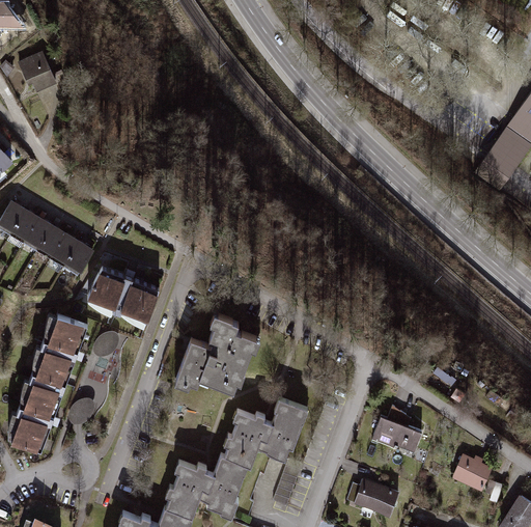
[(0,7),(0,30),(22,31),(5,8),(0,7)]
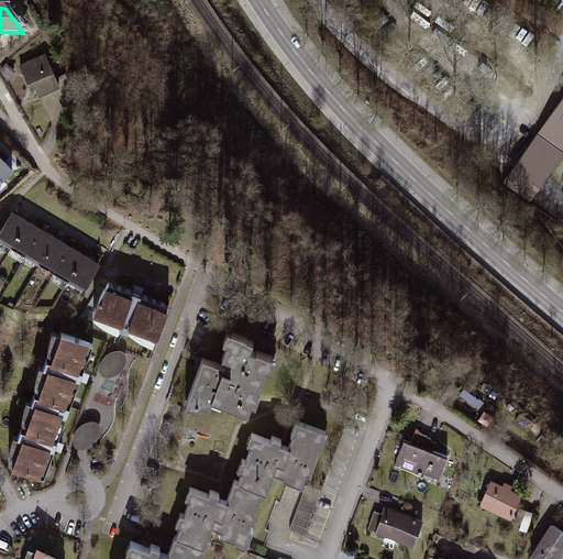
[(46,59),(21,70),(32,94),(36,91),(41,101),(61,92),(46,59)]
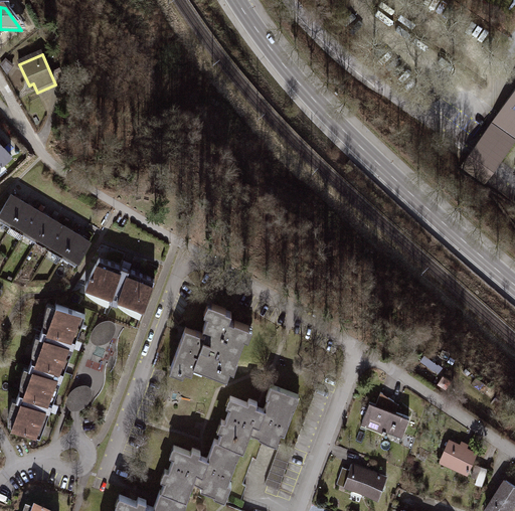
[(514,91),(473,150),(462,165),(485,183),(496,168),(514,141),(514,91)]
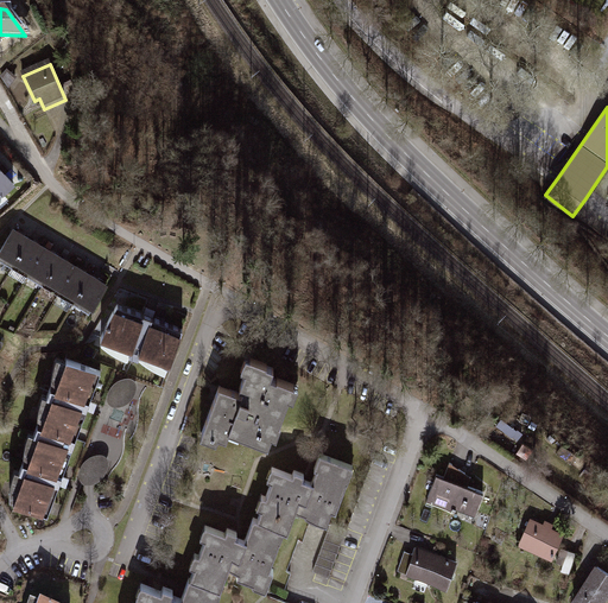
[(1,163),(0,164),(0,216),(4,220),(18,208),(16,204),(27,195),(1,163)]
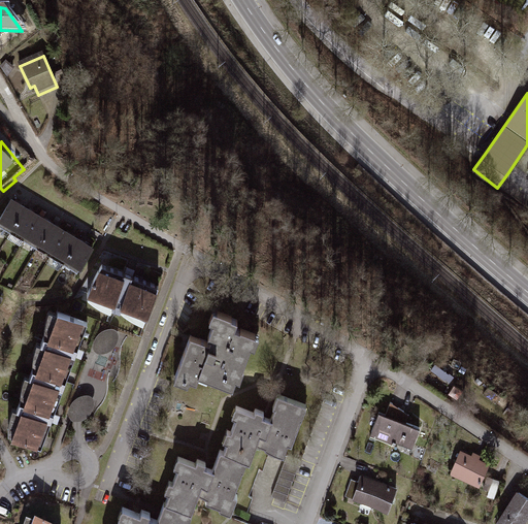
[(12,200),(0,221),(0,229),(78,275),(95,249),(80,240),(75,237),(58,227),(48,221),(28,208),(21,204),(12,200)]
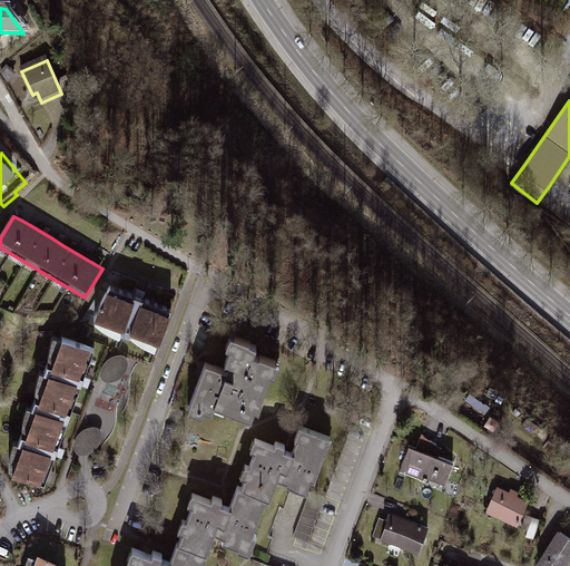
[(110,290),(95,320),(159,344),(172,312),(110,290)]
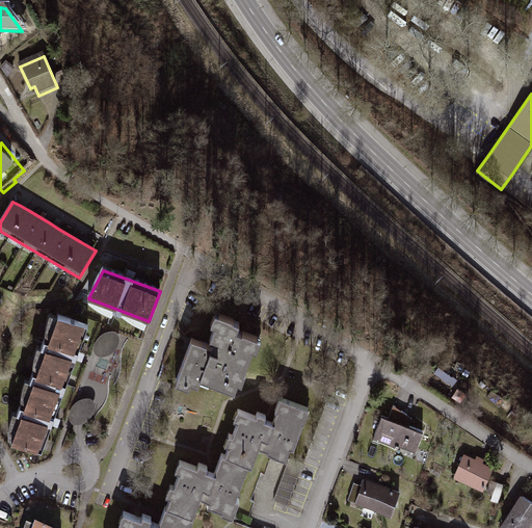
[(59,312),(10,442),(41,453),(52,423),(77,358),(89,323),(59,312)]
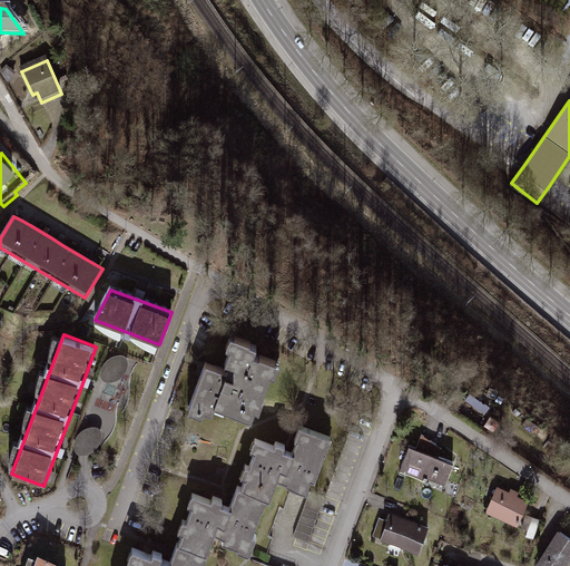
[(249,344),(231,338),(226,349),(231,351),(224,370),(205,363),(187,413),(204,420),(206,415),(213,417),(216,408),(252,420),(255,411),(259,412),(264,400),(262,399),(271,374),(275,376),(278,366),(253,355),(255,348),(248,345),(249,344)]
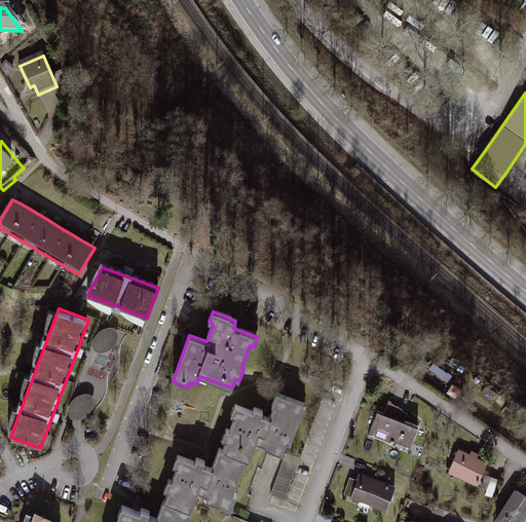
[(250,400),(230,451),(264,464),(271,446),(299,457),(318,408),(291,397),(285,413),(267,406),(265,412),(253,407),(255,402),(250,400)]
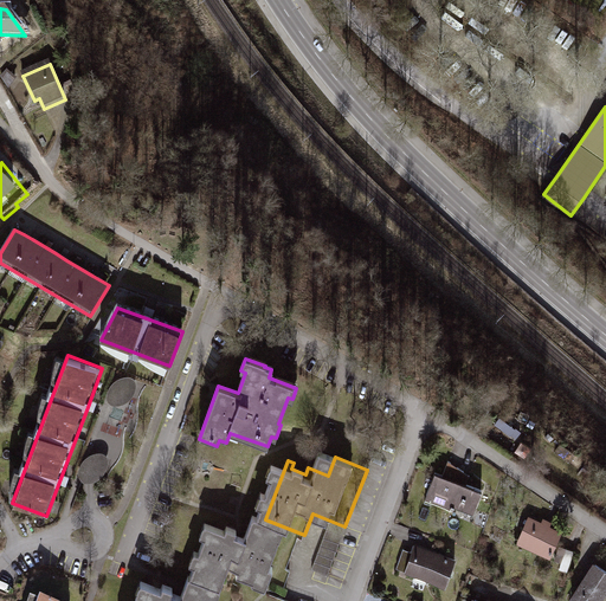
[(111,467),(92,458),(81,482),(100,490),(111,467)]
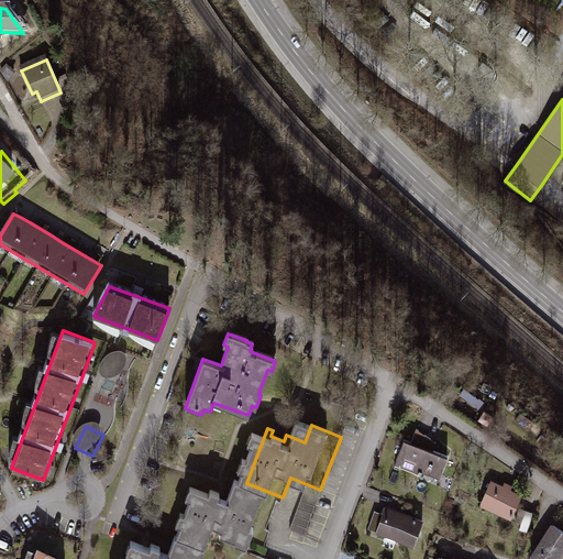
[(412,446),(405,444),(396,468),(419,477),(420,473),(439,480),(446,459),(433,453),(435,447),(417,434),(412,446)]
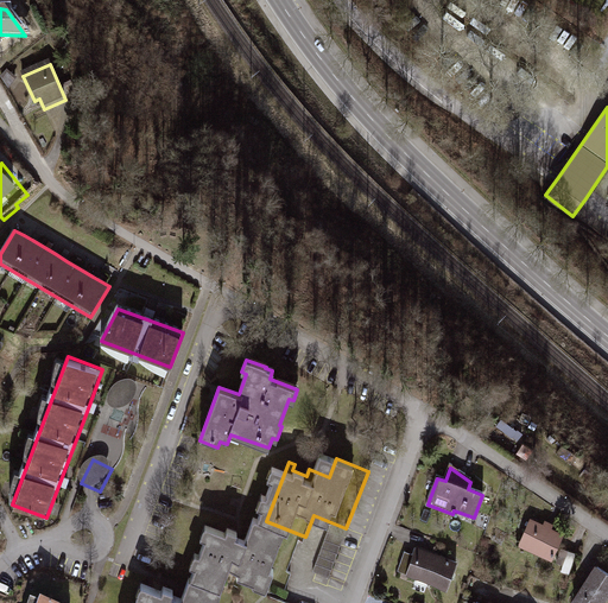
[(221,521),(197,583),(236,597),(245,577),(284,592),(305,537),(266,521),(260,537),(239,528),(236,535),(223,529),(226,524),(221,521)]
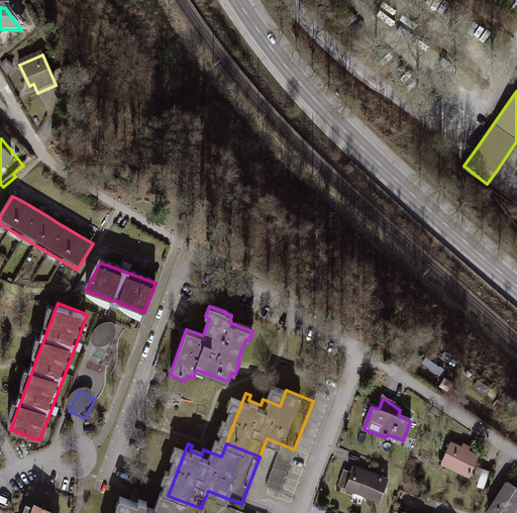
[(462,449),(452,445),(443,465),(469,476),(478,456),(470,452),(471,449),(463,446),(462,449)]
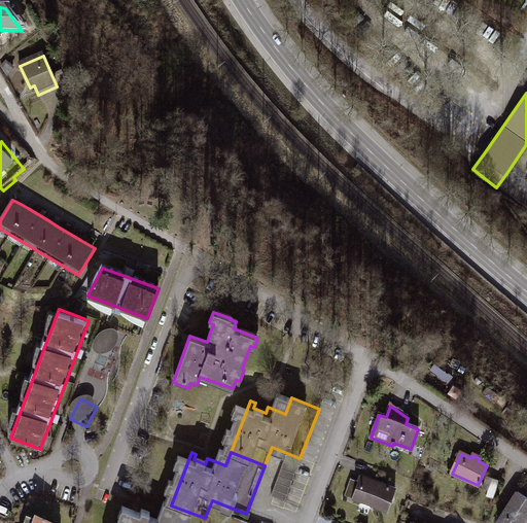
[(287,510),(299,471),(290,467),(293,457),(289,456),(274,506),(287,510)]
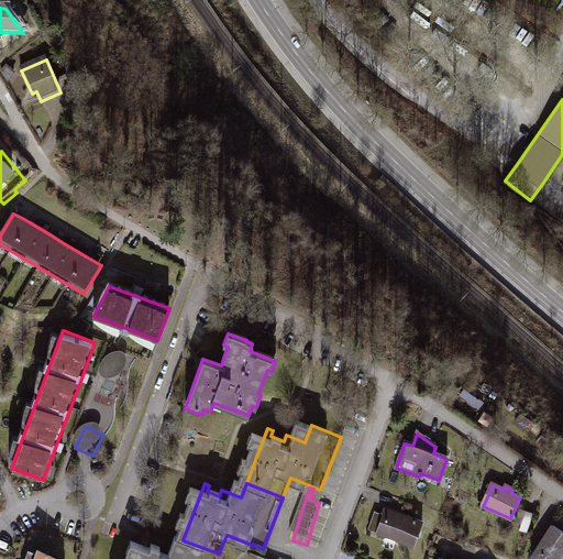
[(427,524),(386,510),(382,518),(376,536),(418,551),(427,524)]
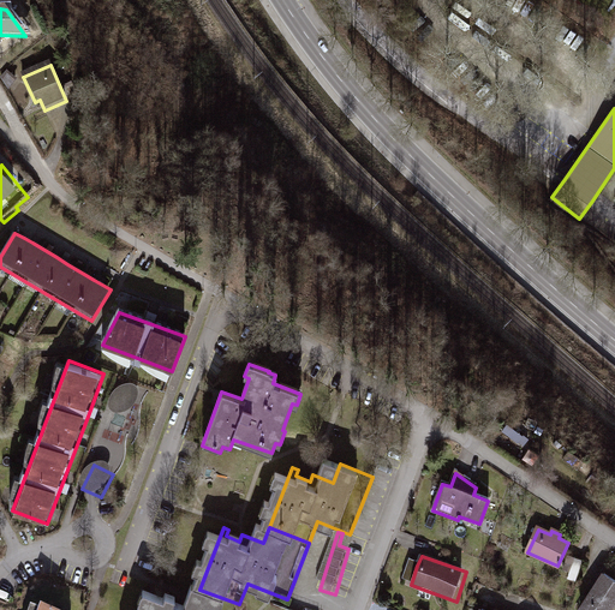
[(411,585),(417,566),(411,563),(405,582),(411,585)]
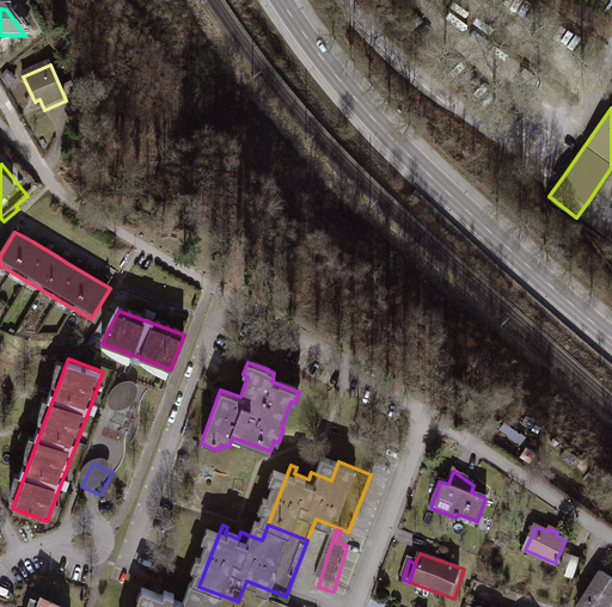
[(607,606),(611,600),(611,580),(601,574),(579,606),(607,606)]
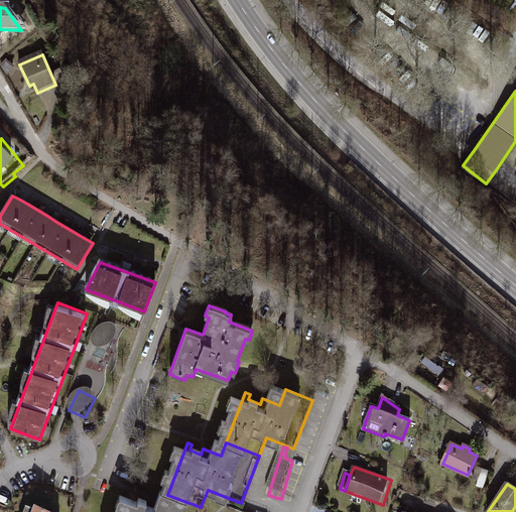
[(132,501),(128,511),(199,511),(201,507),(167,495),(160,511),(157,511),(132,501)]
